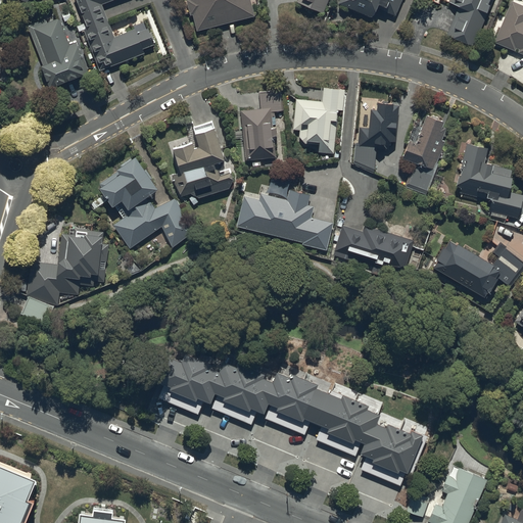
[(84,31),(108,21),(101,5),(114,0),(76,0),(85,24),(77,27),(79,33),(84,31)]
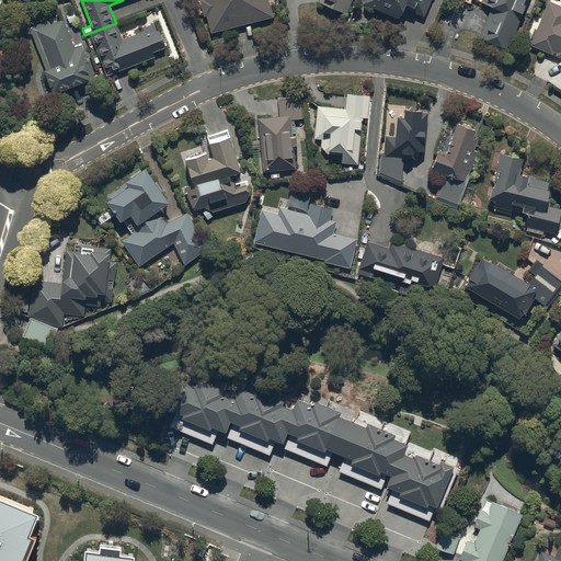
[(199,0),(204,18),(207,16),(212,33),(273,18),(267,0),(199,0)]
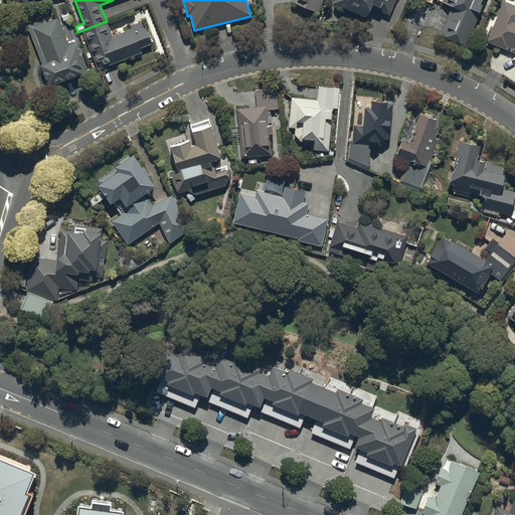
[(293,0),(292,2),(318,13),(323,0),(293,0)]
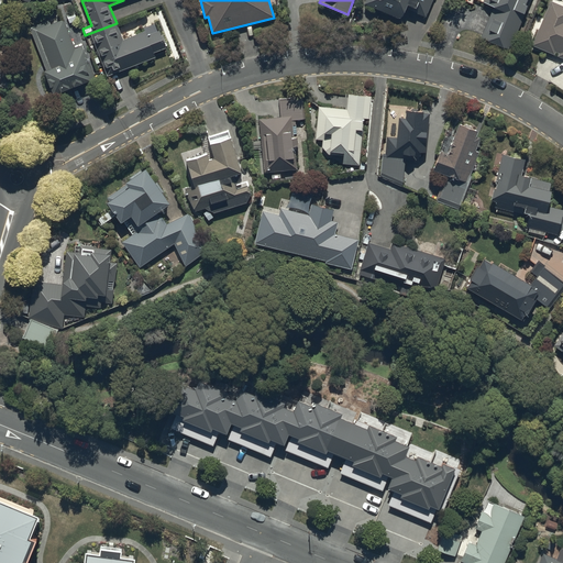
[(406,9),(426,17),(432,0),(365,0),(364,3),(397,18),(398,18),(400,18),(401,17),(403,15),(406,9)]
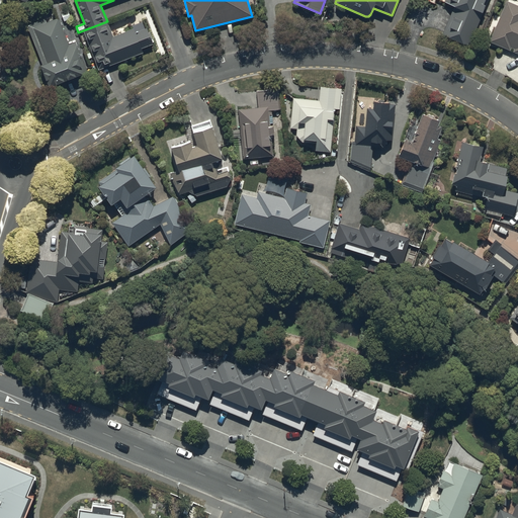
[(454,6),(442,34),(468,46),(488,0),(444,0),(444,2),(454,6)]
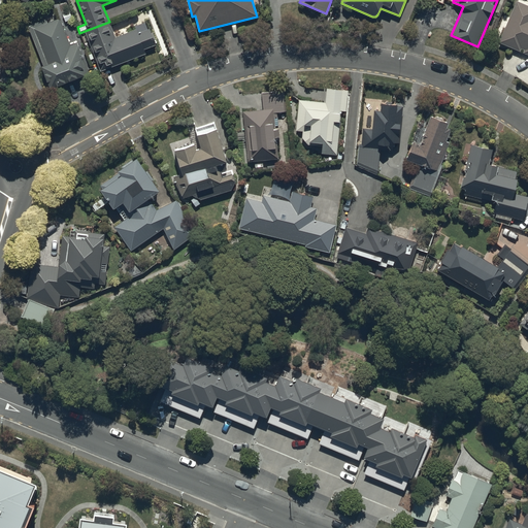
[(527,5),(517,0),(498,42),(520,52),(522,48),(524,50),(523,53),(527,55),(527,5)]
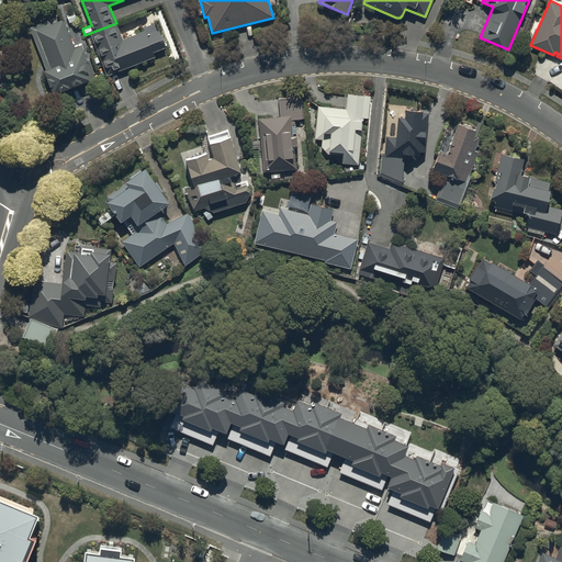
[(48,21),(30,29),(46,71),(44,72),(54,96),(96,79),(82,46),(75,48),(64,20),(51,25),(48,21)]
